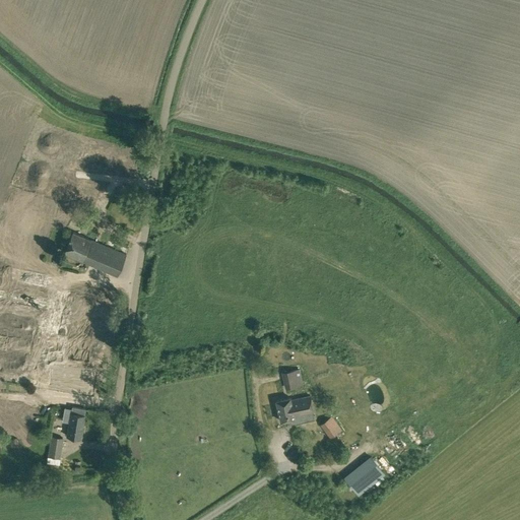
[(74,232),(65,252),(82,260),(90,239),(74,232)]
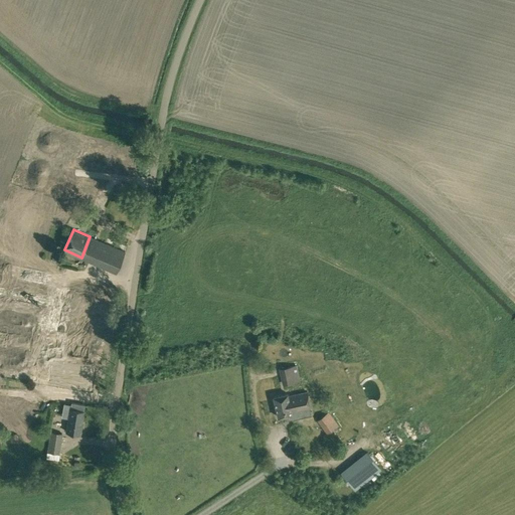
[(90,236),(81,258),(116,273),(125,251),(90,236)]
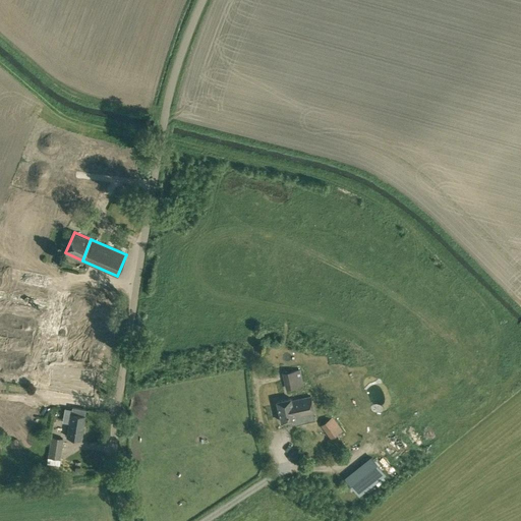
[(282,372),(285,389),(303,386),(300,369),(282,372)]
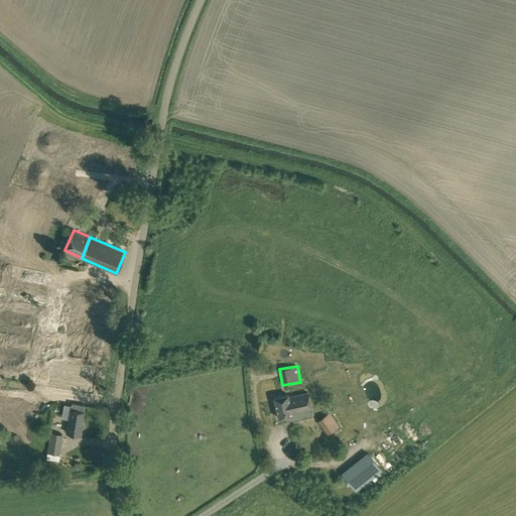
[(307,392),(288,397),(291,412),(311,408),(307,392)]
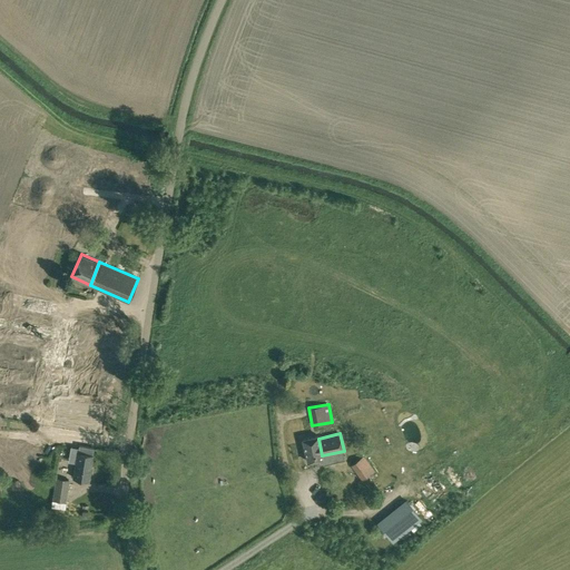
[(303,439),(307,462),(323,459),(322,455),(318,439),(318,435),(303,439)]
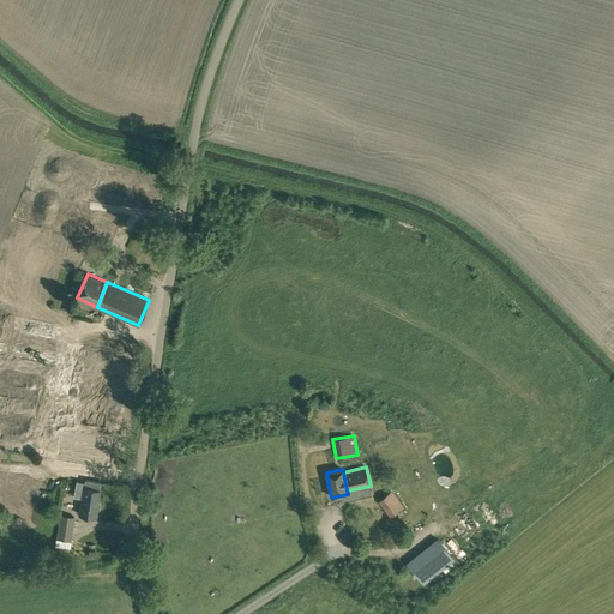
[(79,515),(96,517),(101,491),(100,491),(101,483),(85,480),(84,487),(83,487),(79,515)]
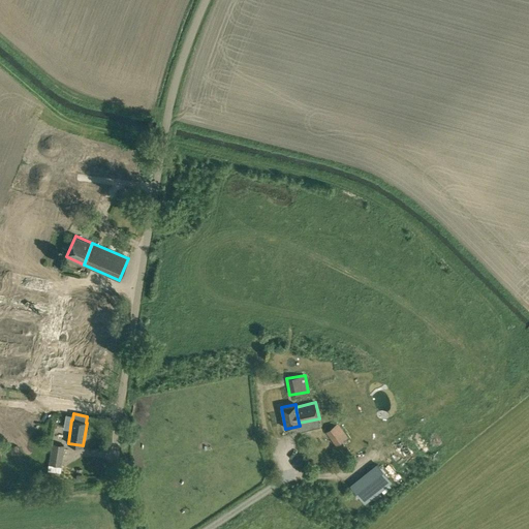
[(325,432),(336,445),(347,437),(337,424),(325,432)]
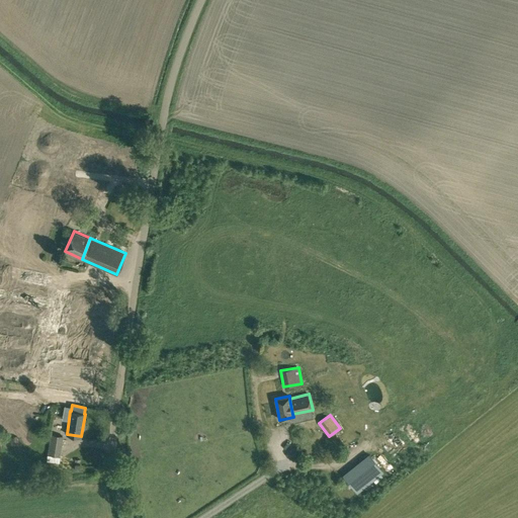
[(311,440),(310,425),(296,426),(297,441),(311,440)]
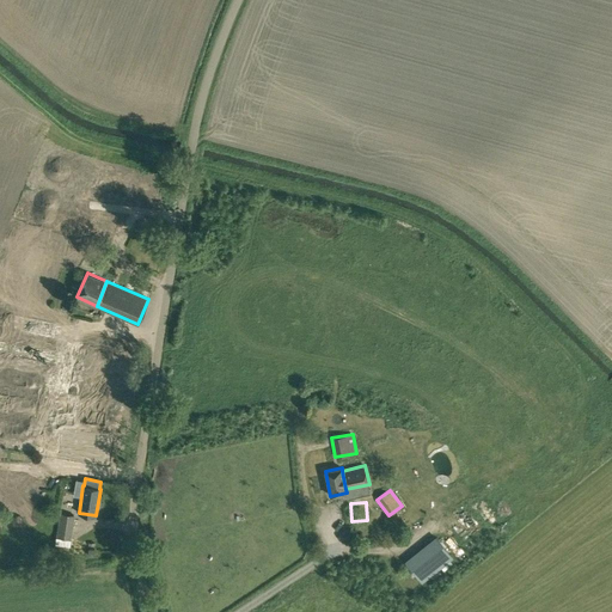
[(56,537),(72,539),(77,515),(61,513),(56,537)]
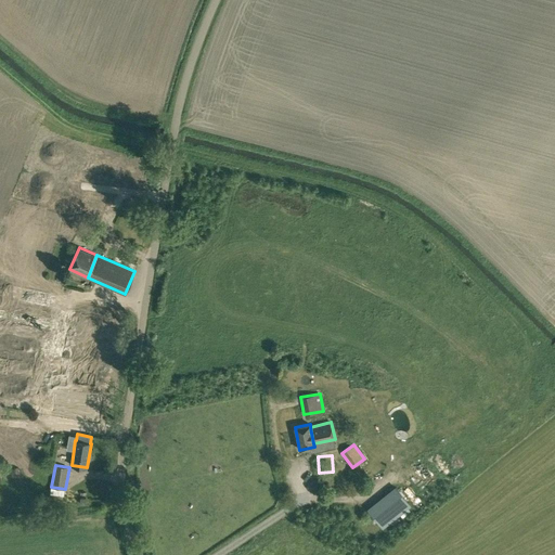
[(366,510),(383,529),(411,505),(395,487),(366,510)]
